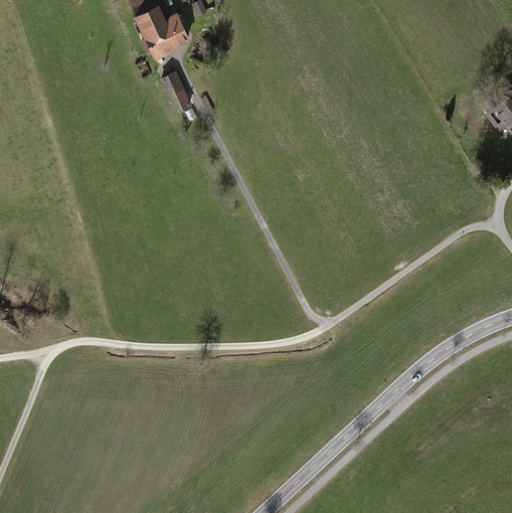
[(128,0),(155,57),(193,40),(181,16),(176,18),(167,0),(128,0)]
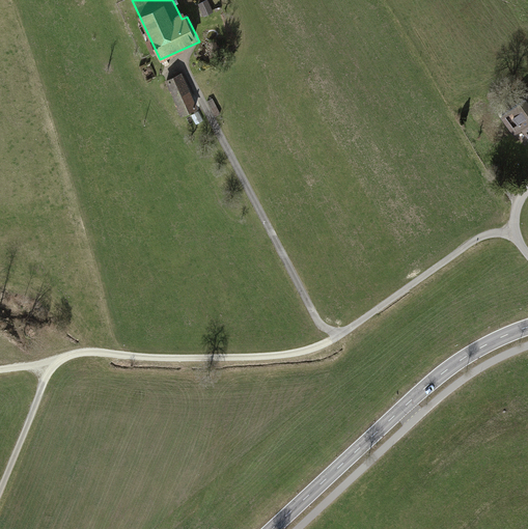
[(205,0),(196,4),(203,19),(214,14),(207,0),(205,0)]
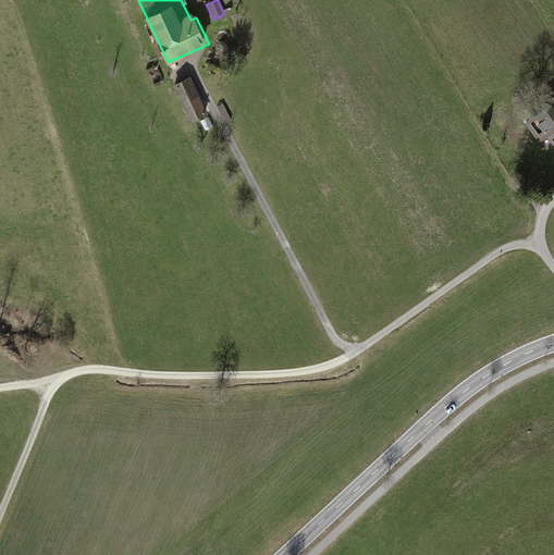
[(191,78),(174,86),(191,123),(208,114),(191,78)]
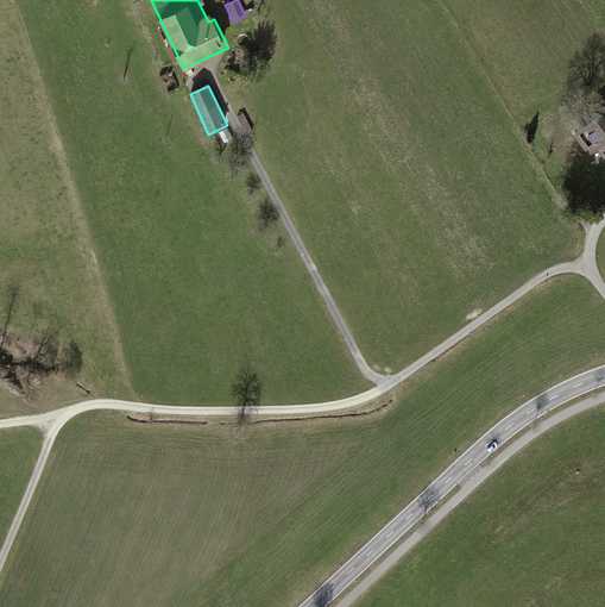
[(604,110),(573,135),(586,152),(596,146),(604,158),(604,110)]
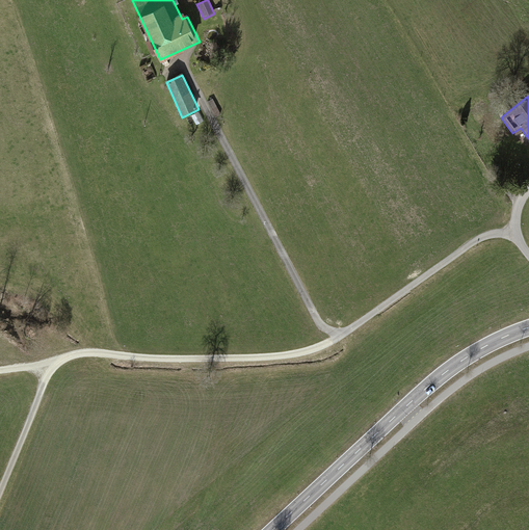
[(213,98),(207,101),(215,117),(220,114),(213,98)]
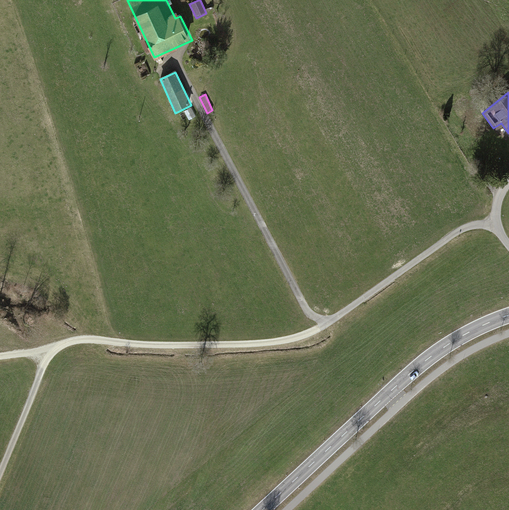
[(191,108),(183,111),(188,120),(195,117),(191,108)]
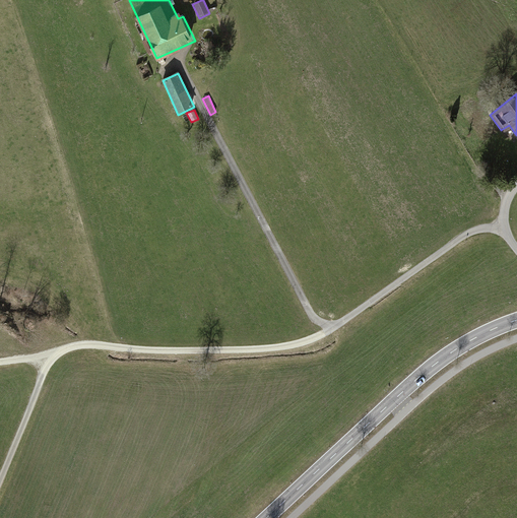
All buildings are outlined.
